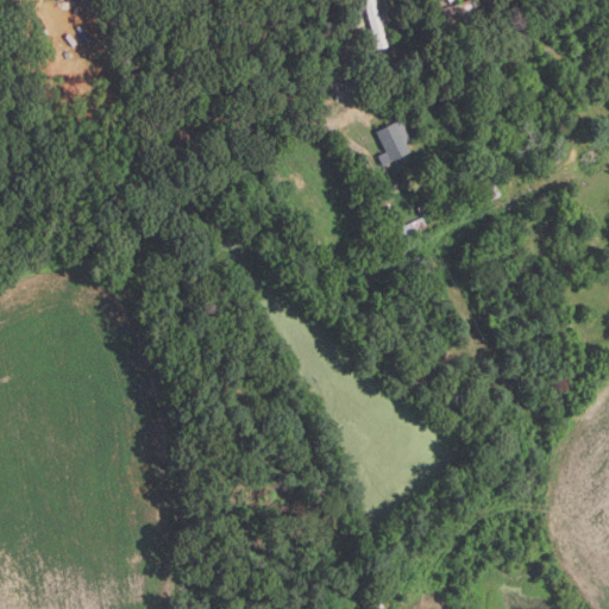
[(378,49),(365,0),(377,0),(390,46),(378,49)]
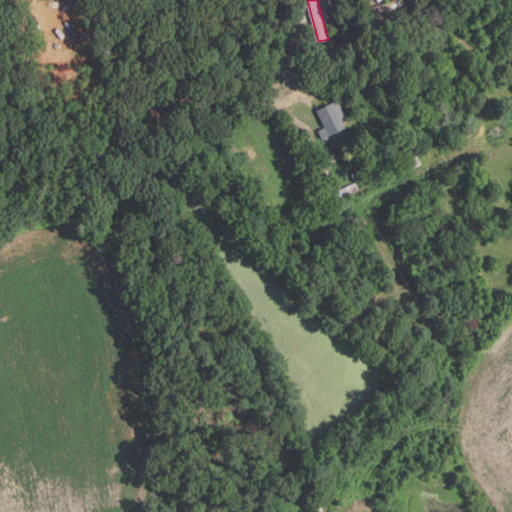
[(400,0),(403,5),(372,16),(370,8),(394,0),(400,0)]
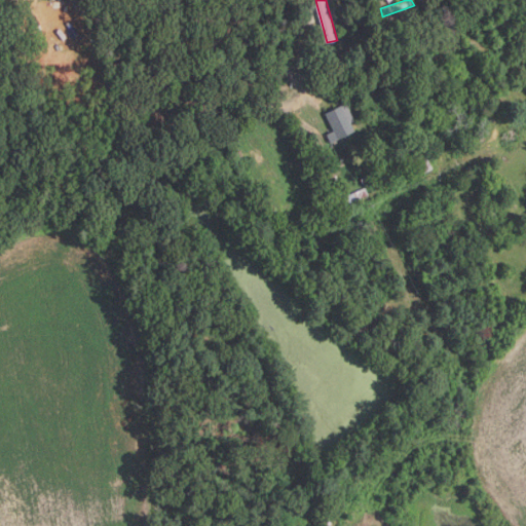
[(493,28),(490,21),(515,10),(518,17),(493,28)]
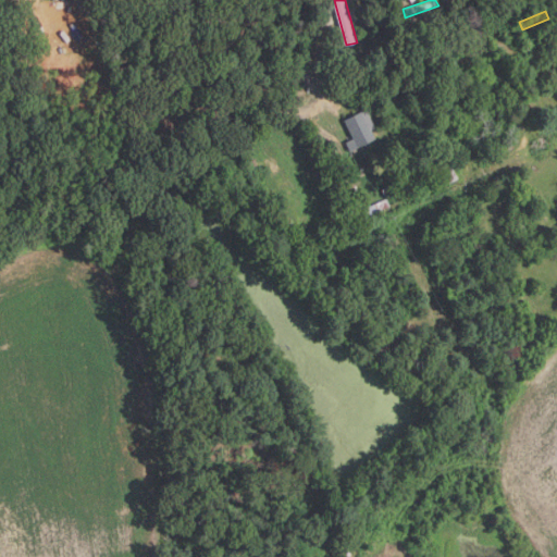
[(527,101),(511,70),(518,66),(533,98),(527,101)]
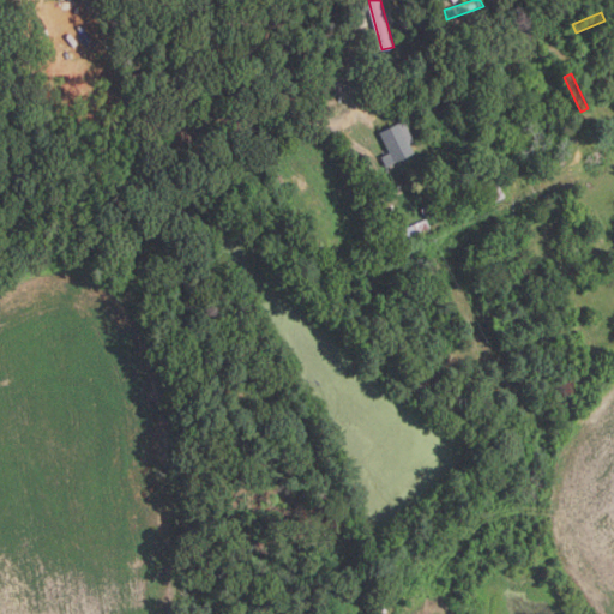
[(386,167),(381,157),(390,152),(380,132),(405,120),(415,140),(410,144),(415,152),(386,167)]
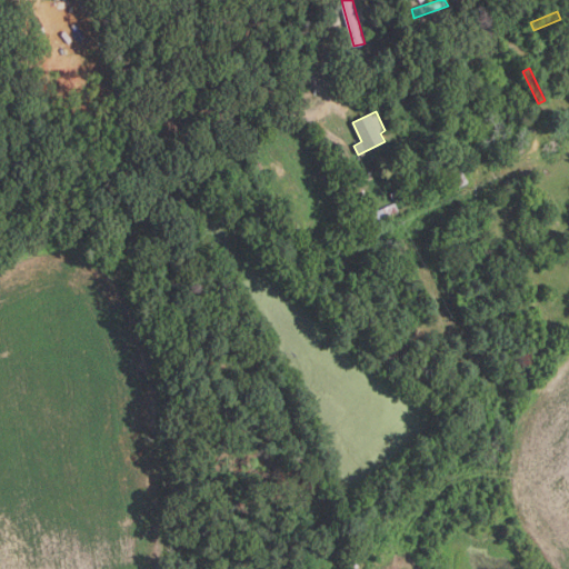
[(362,180),(357,183),(352,175),(359,172),(362,180)]
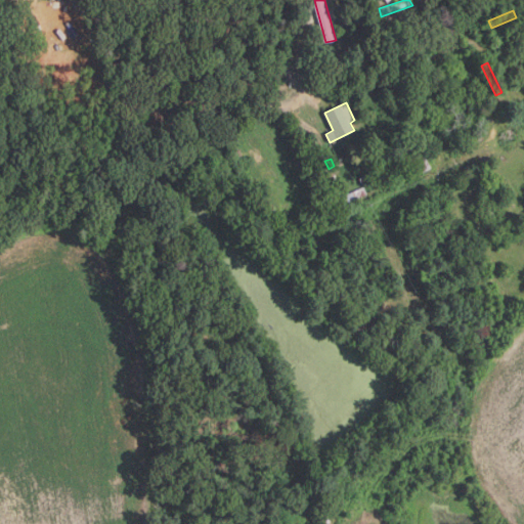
[(468,175),(465,168),(486,159),(489,165),(468,175)]
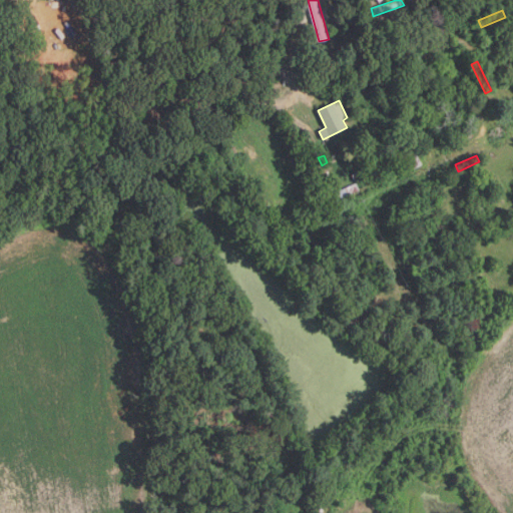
[(320,165),(310,172),(306,167),(317,160),(320,165)]
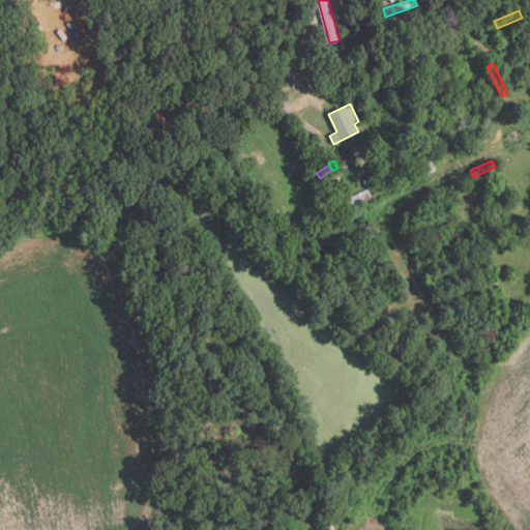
[(378,176),(380,181),(366,186),(364,180),(378,176)]
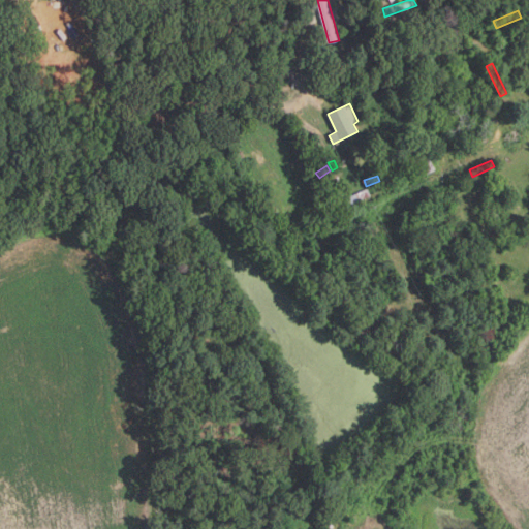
[(345,187),(337,190),(334,182),(342,179),(345,187)]
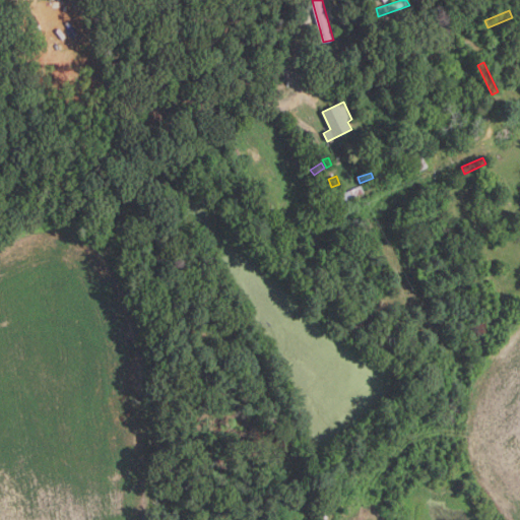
[(344,202),(341,195),(361,186),(364,193),(344,202)]
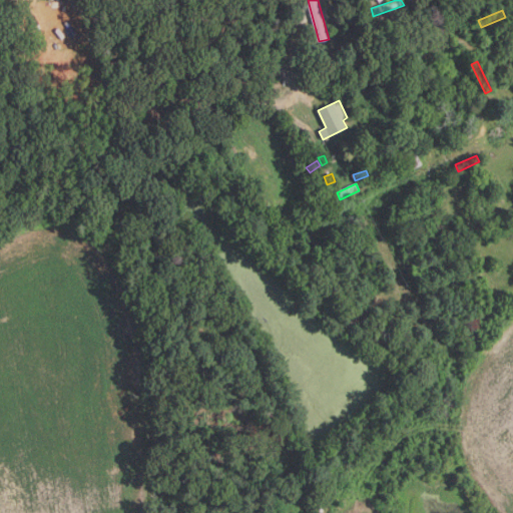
[(426,210),(416,186),(422,183),(433,207),(426,210)]
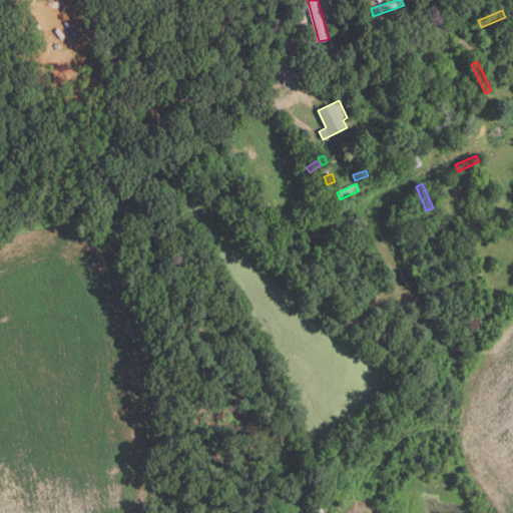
[(472,201),(468,195),(489,185),(493,191),(472,201)]
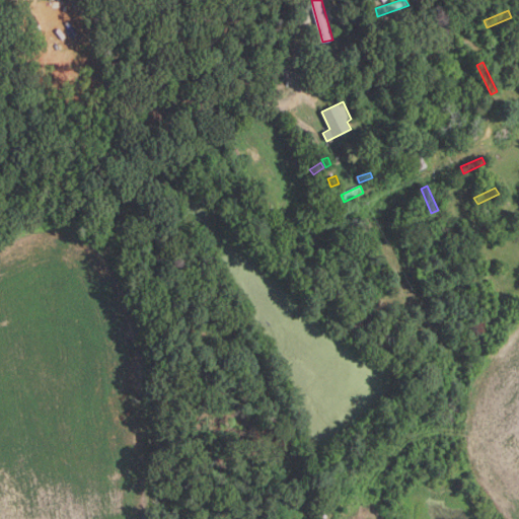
[(496,236),(492,230),(513,220),(516,226),(496,236)]
